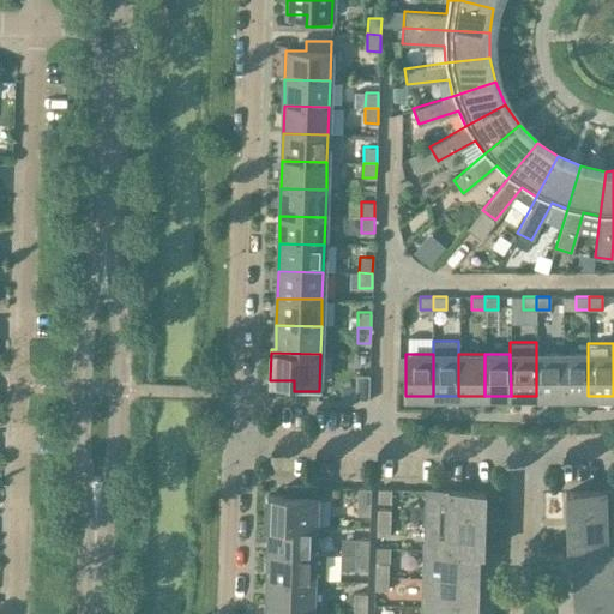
[(563,396),(563,354),(536,354),(536,396),(563,396)]
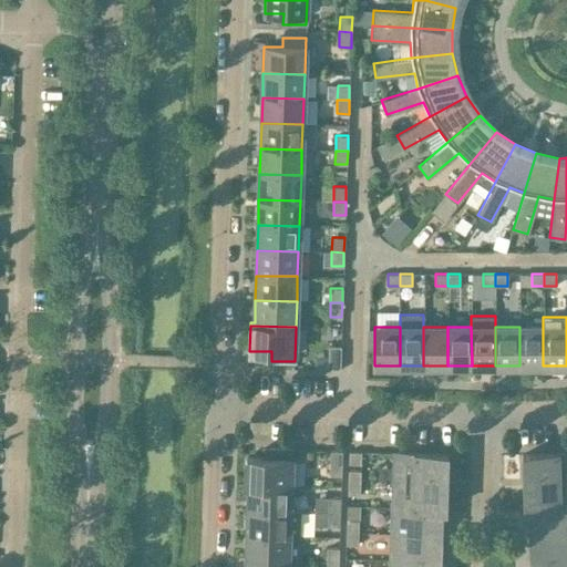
[(543,366),(543,327),(519,327),(519,366),(543,366)]
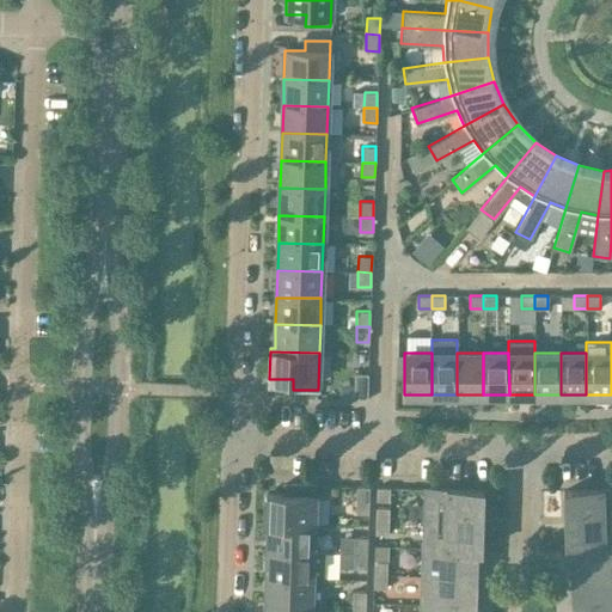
[(367,399),(368,373),(355,373),(354,399),(367,399)]
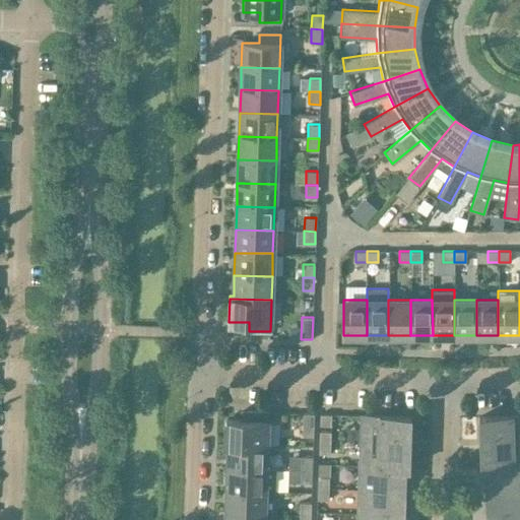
[(266,445),(267,411),(246,411),(246,419),(225,418),(224,444),(228,445),(266,445)]
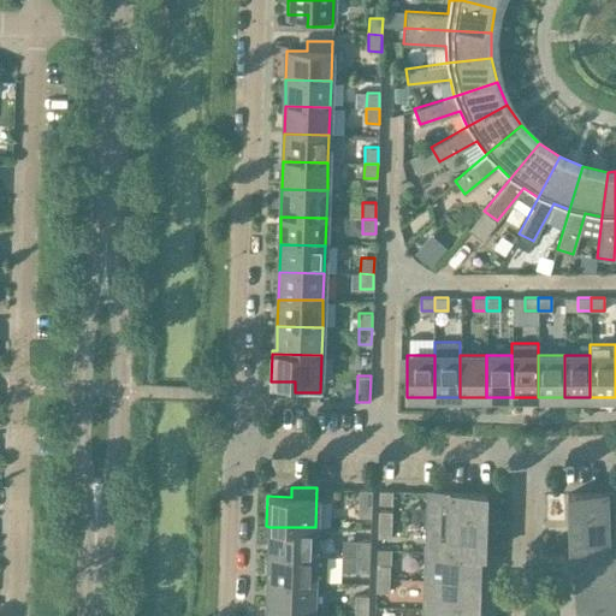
[(372,490),(359,490),(357,516),(371,516),(372,490)]
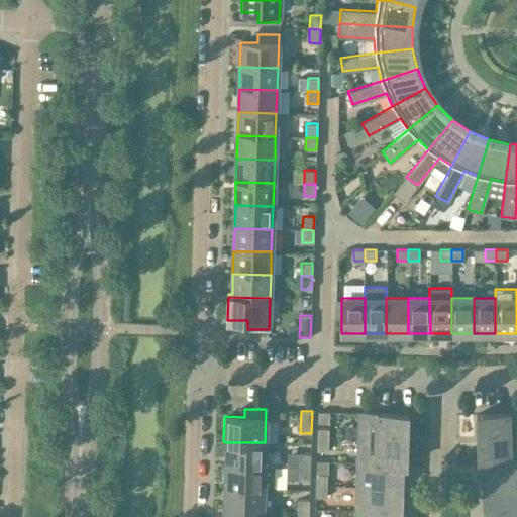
[(328,422),(329,412),(318,411),(317,422),(328,422)]
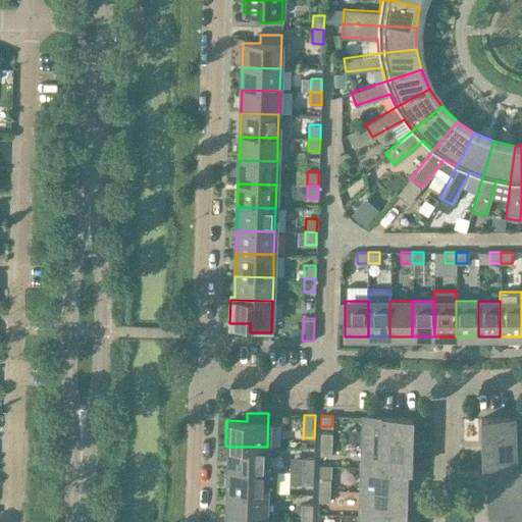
[(411,449),(412,418),(363,416),(362,447),(411,449)]
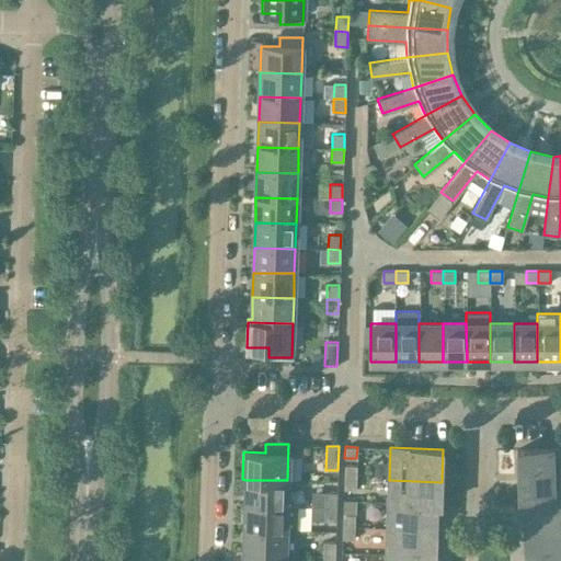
[(560,485),(560,447),(516,449),(517,488),(560,485)]
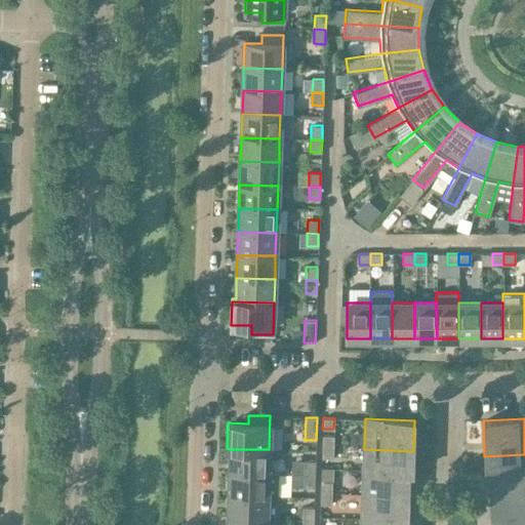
[(333,436),(322,435),(322,446),(333,447),(333,436)]
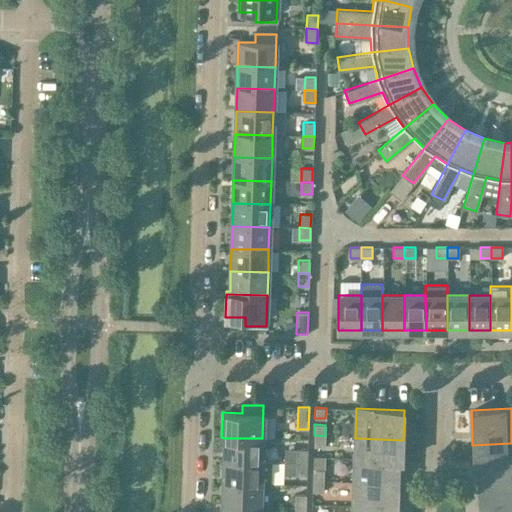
[(324,446),(325,436),(314,435),(313,446),(324,446)]
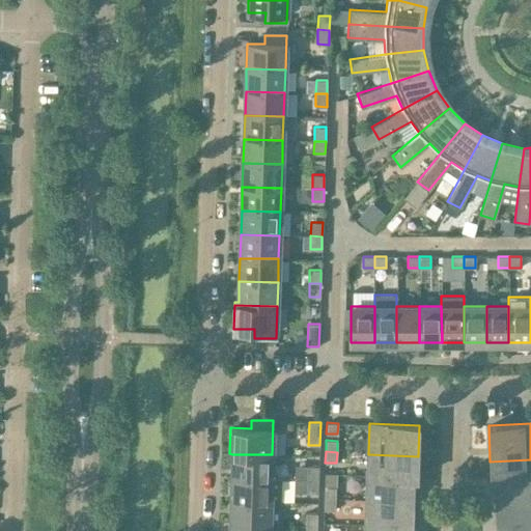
[(271,477),(272,454),(232,454),(232,476),(271,477)]
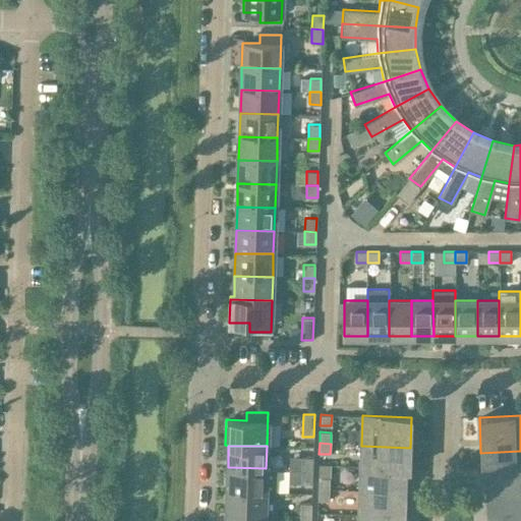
[(409,469),(410,448),(361,446),(360,473),(405,475),(406,468),(409,469)]
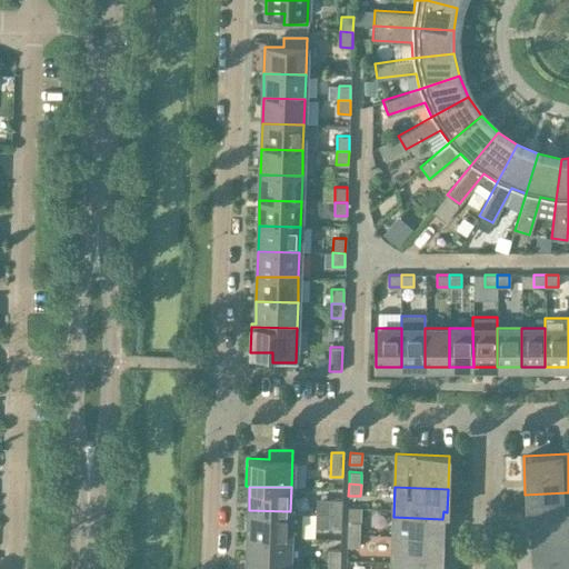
[(568,513),(568,492),(525,495),(526,511),(529,511),(530,516),(568,513)]
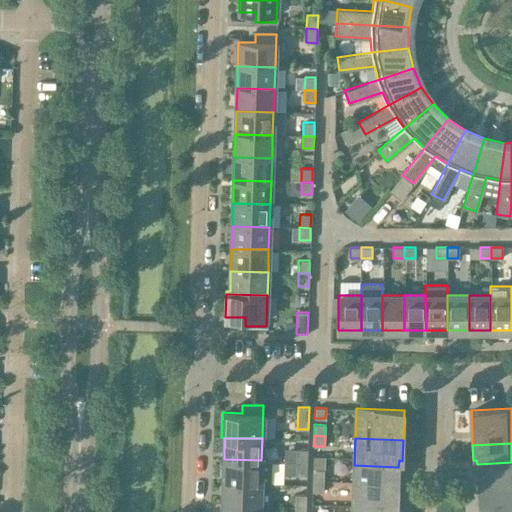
[(307,462),(307,449),(296,449),(296,462),(307,462)]
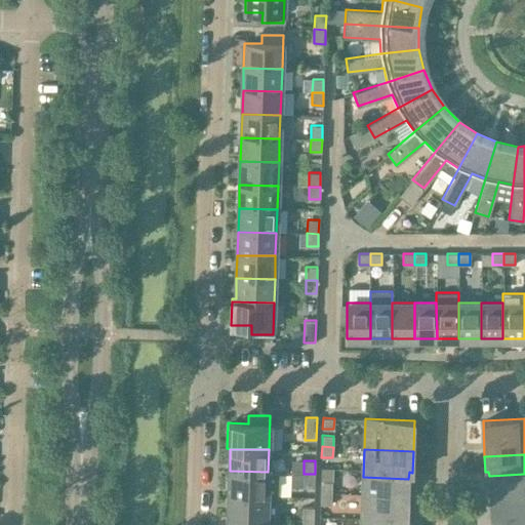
[(267,495),(268,472),(230,471),(229,494),(267,495)]
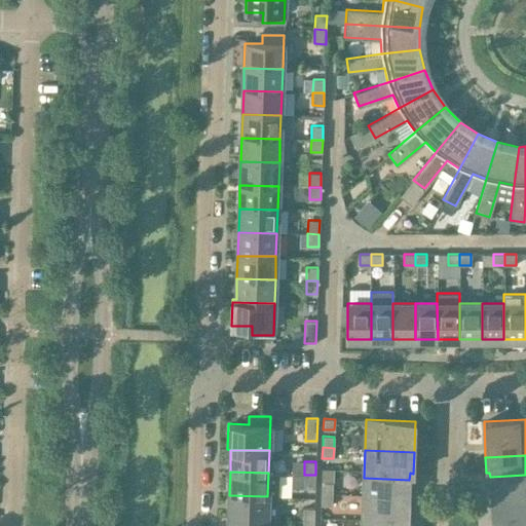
[(314,488),(315,475),(304,475),(303,488),(314,488)]
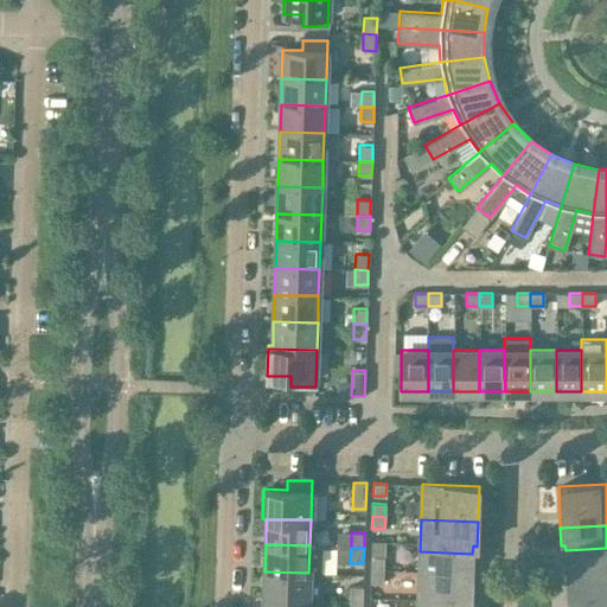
[(606,577),(606,548),(566,550),(566,580),(606,577)]
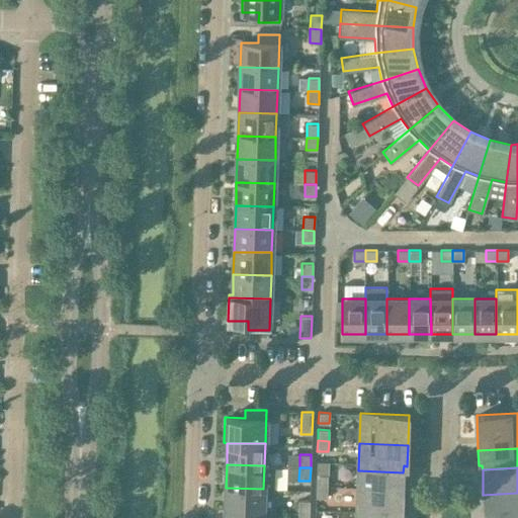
[(402,498),(403,472),(358,470),(357,496),(402,498)]
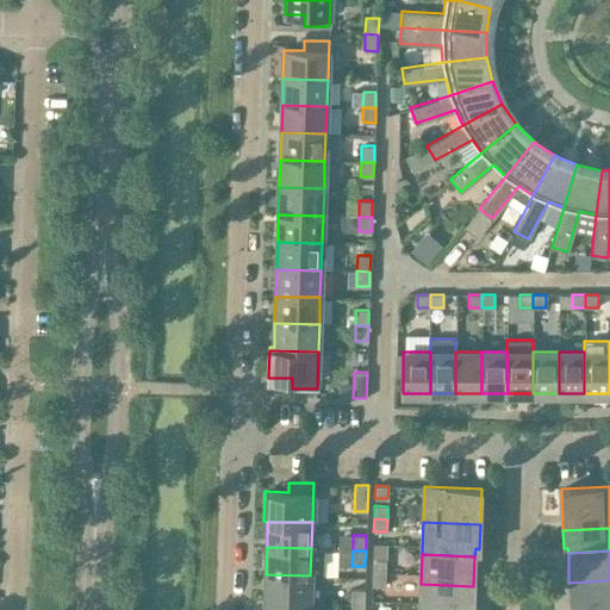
[(385,560),(373,559),(372,572),(385,573),(385,560)]
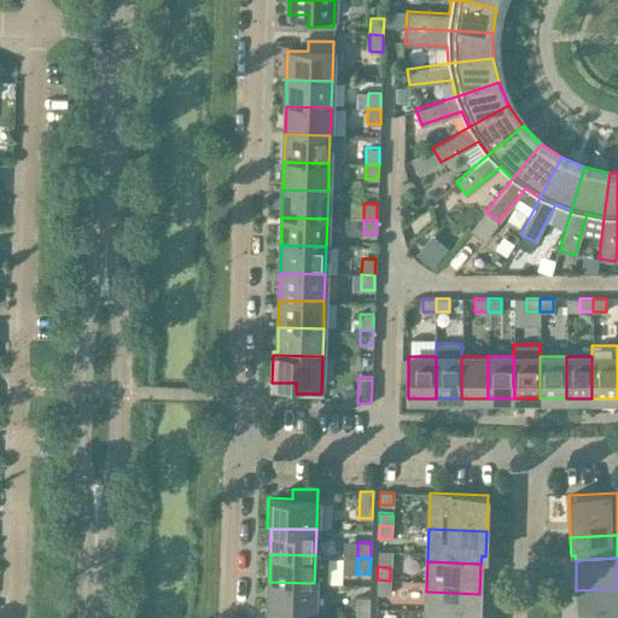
[(390,594),(390,581),(377,579),(377,593),(390,594)]
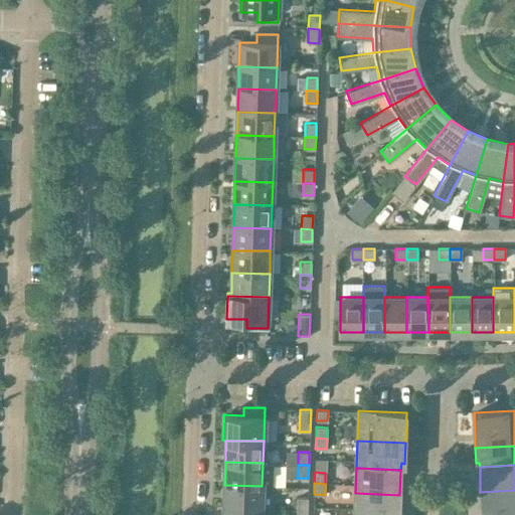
[(262,509),(262,486),(224,485),(223,508),(262,509)]
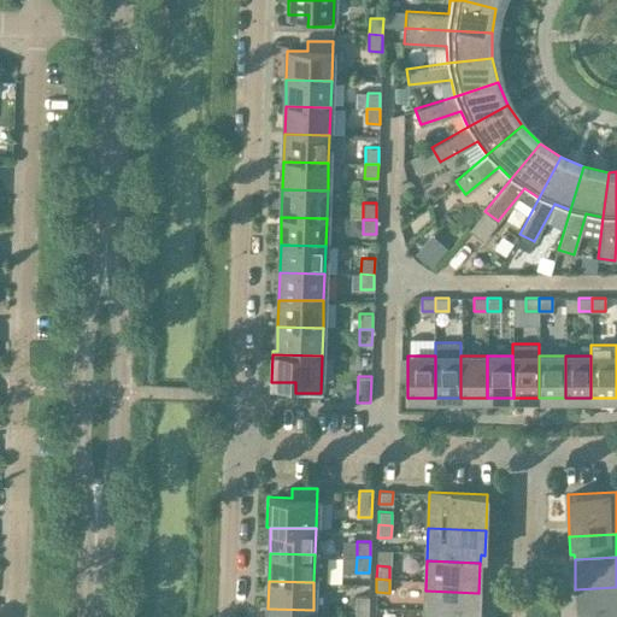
[(616,616),(616,587),(575,589),(576,616),(616,616)]
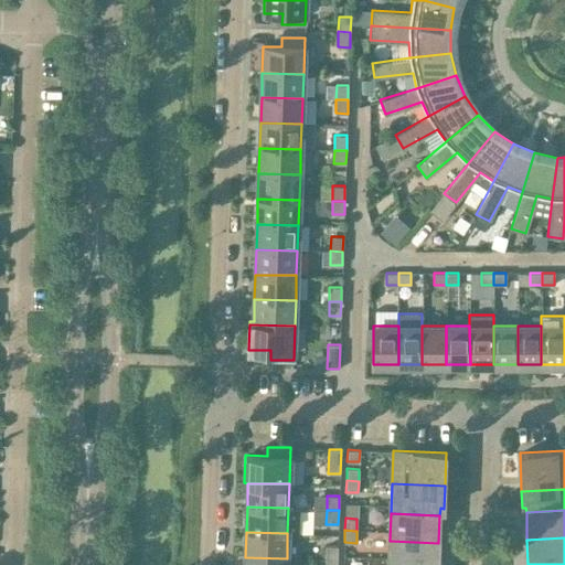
[(437,564),(438,543),(390,541),(387,564),(437,564)]
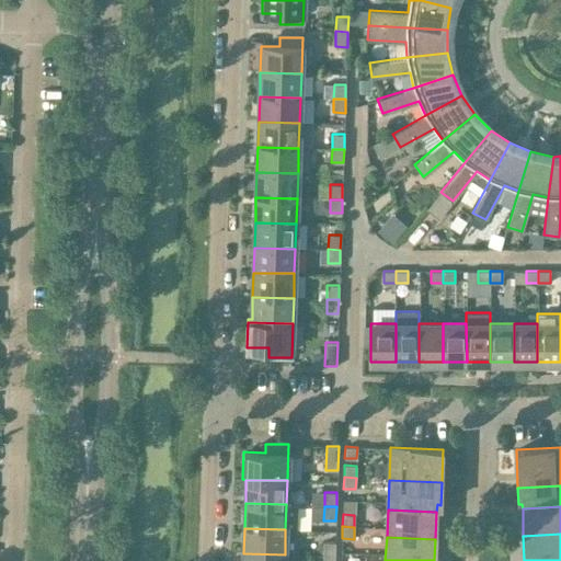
[(334,557),(335,542),(323,541),(322,556),(334,557)]
